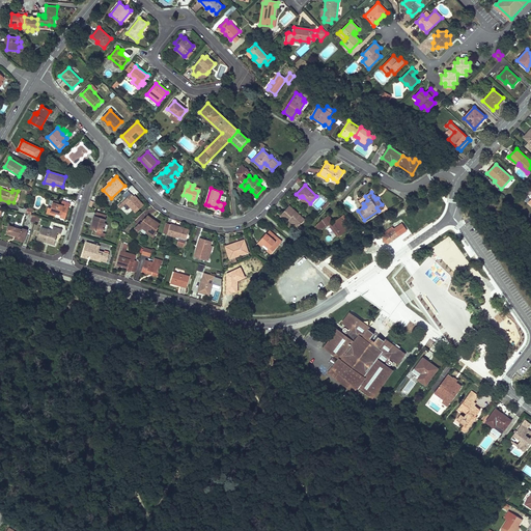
[(124,204),(127,203),(131,207),(136,213),(143,205),(134,195),(132,197),(130,200),(127,197),(118,205),(121,208),(123,206),(124,204)]
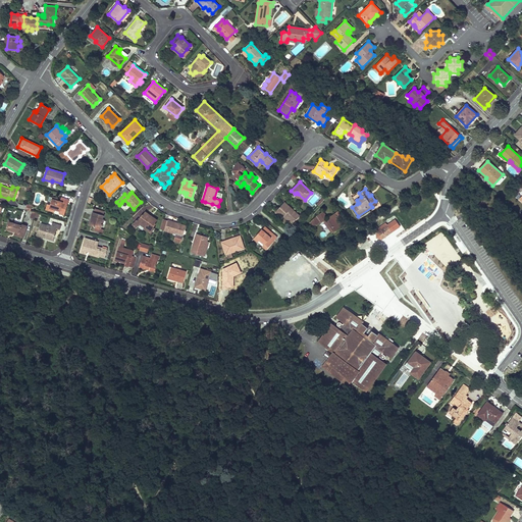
[(298,194),(297,193),(295,194),(303,202),(305,200),(298,194)]
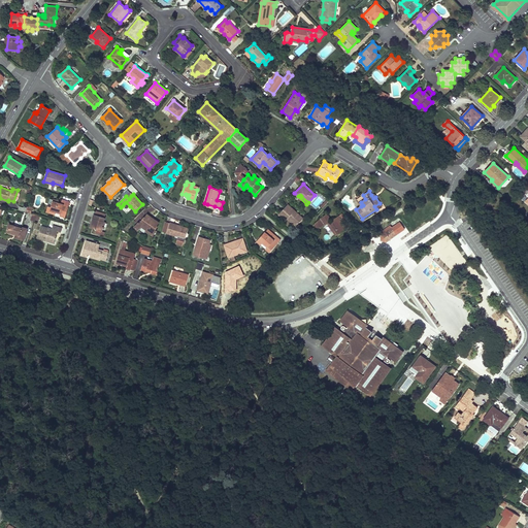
[(47,206),(46,211),(55,215),(56,211),(61,213),(60,216),(65,218),(70,202),(62,200),(61,204),(58,203),(59,201),(53,200),(51,207),(47,206)]
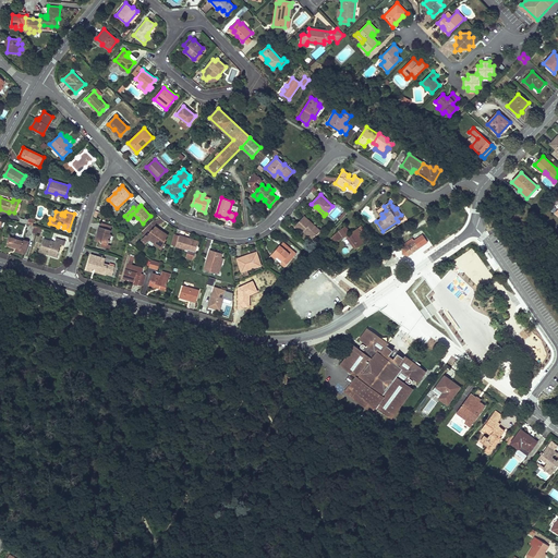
[(304,216),(294,226),(302,232),(303,232),(305,230),(306,231),(313,238),(320,231),(304,216)]
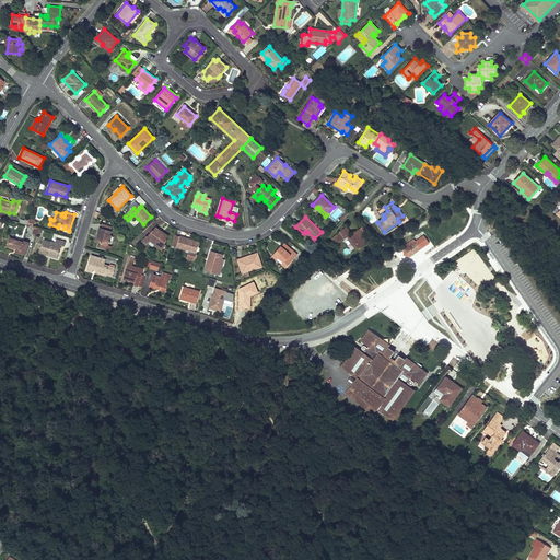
[(339,232),(333,240),(336,244),(347,236),(356,251),(368,242),(362,233),(359,229),(351,234),(347,226),(339,232)]
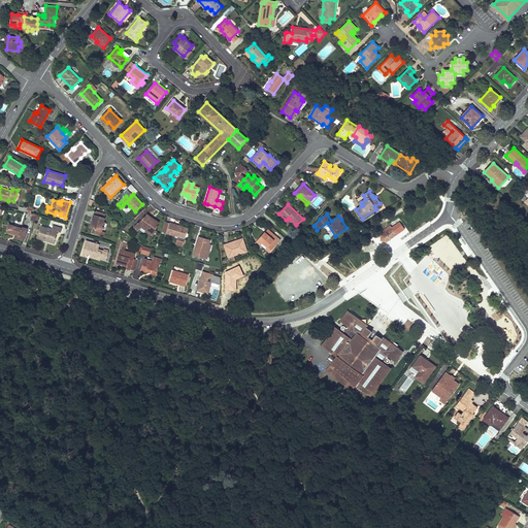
[(94,215),(91,223),(92,223),(91,228),(96,229),(95,233),(100,234),(101,231),(103,227),(102,227),(104,222),(105,218),(104,218),(95,215),(94,215)]
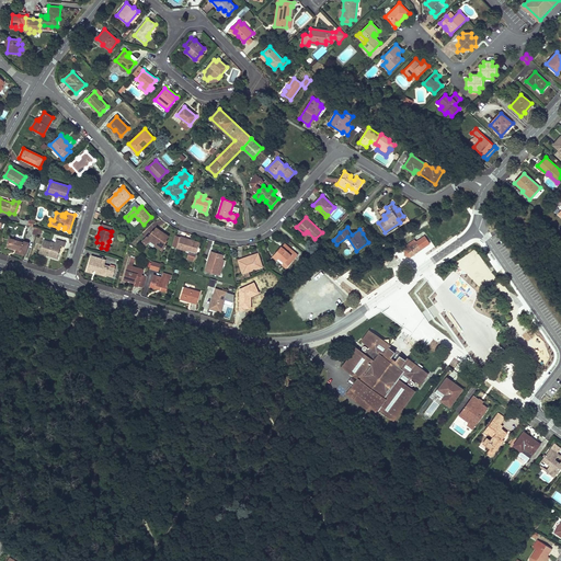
[(156,228),(153,231),(152,230),(148,237),(147,236),(142,240),(146,245),(151,241),(156,244),(155,244),(162,250),(167,245),(164,244),(167,241),(167,240),(169,237),(163,233),(163,235),(160,232),(161,231),(156,228)]
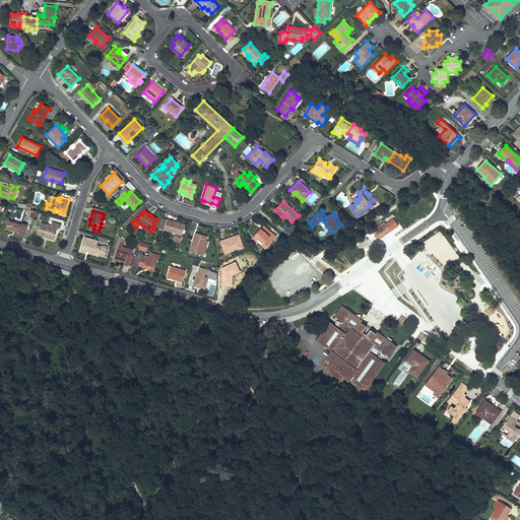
[(380,239),(384,235),(399,226),(394,218),(386,224),(384,221),(376,228),(375,233),(375,237),(380,239)]
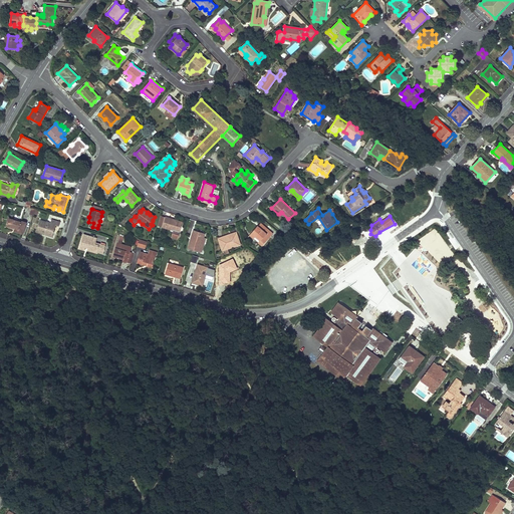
[(165,217),(165,220),(160,218),(158,226),(162,227),(174,230),(172,237),(178,238),(183,222),(175,220),(175,221),(174,220),(165,217)]
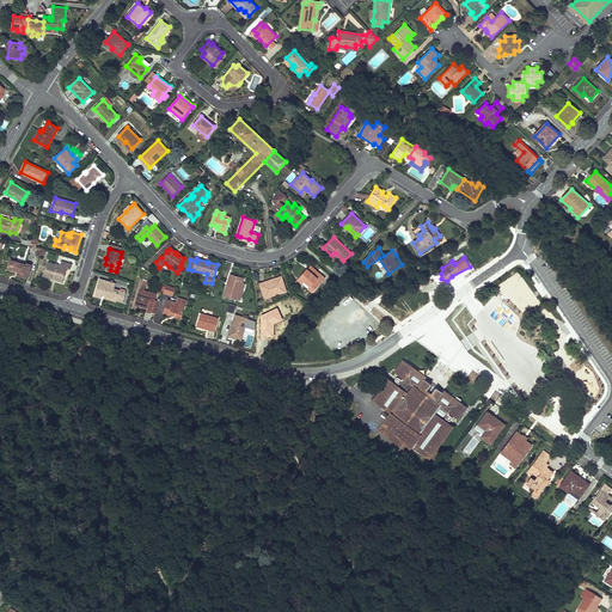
[(31,265),(11,259),(7,269),(17,271),(17,270),(18,271),(17,275),(28,277),(31,265)]
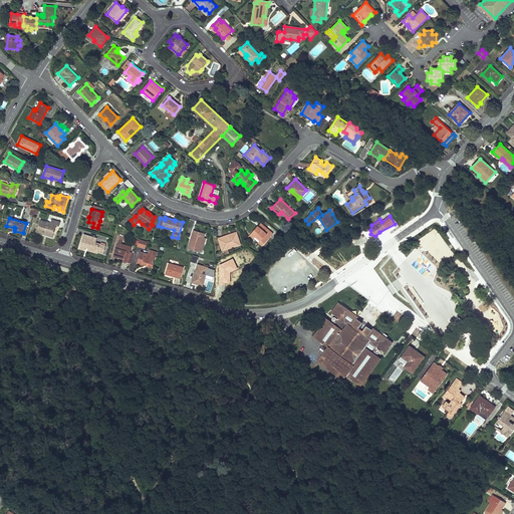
[(51,220),(50,223),(40,220),(36,231),(52,236),(55,225),(59,226),(60,222),(51,220)]
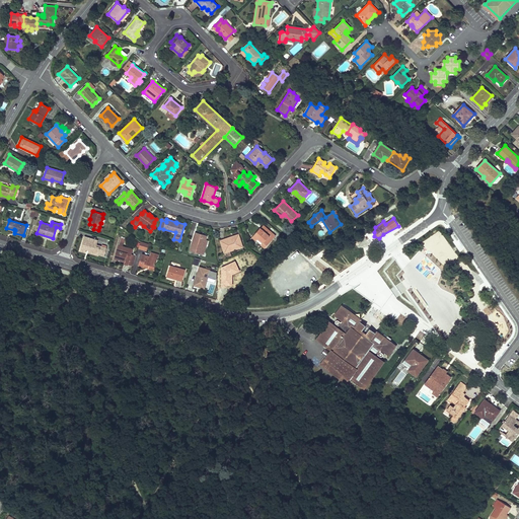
[(263,226),(261,229),(267,234),(269,231),(263,226)]
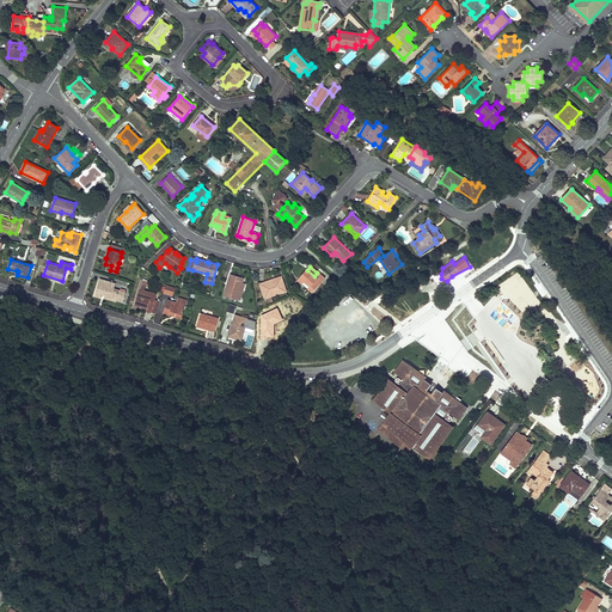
[(306,269),(298,280),(303,283),(305,281),(310,286),(307,288),(313,293),(325,279),(317,273),(314,276),(307,270),(306,269)]
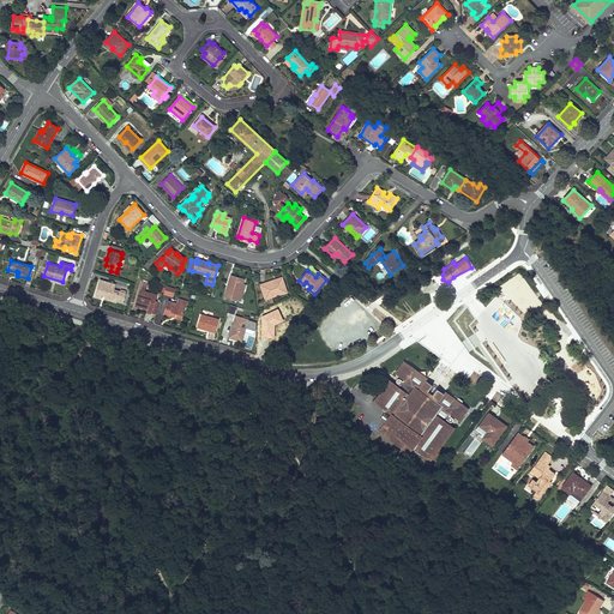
[(232,275),(228,284),(230,284),(229,287),(228,286),(224,296),(238,301),(245,280),(232,275)]
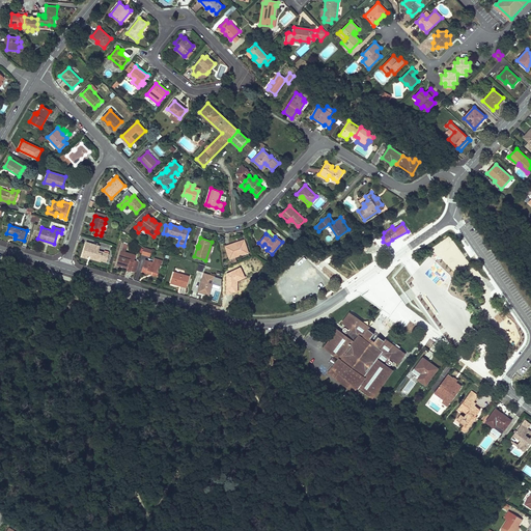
[(244,241),(226,246),(230,258),(231,258),(234,256),(248,252),(244,241)]
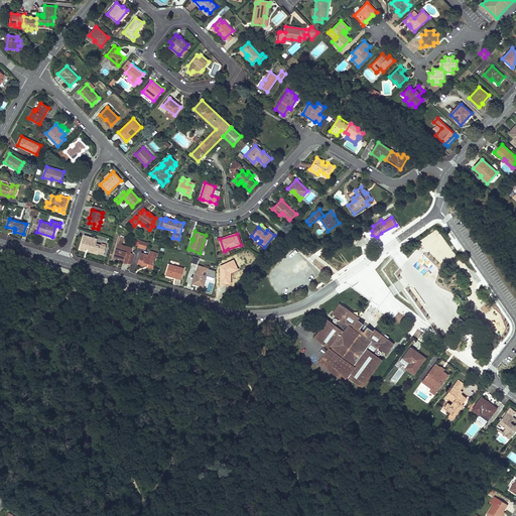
[(98,239),(84,235),(80,249),(85,251),(87,247),(89,248),(88,250),(98,253),(104,254),(106,247),(100,245),(100,246),(96,245),(96,244),(98,239)]
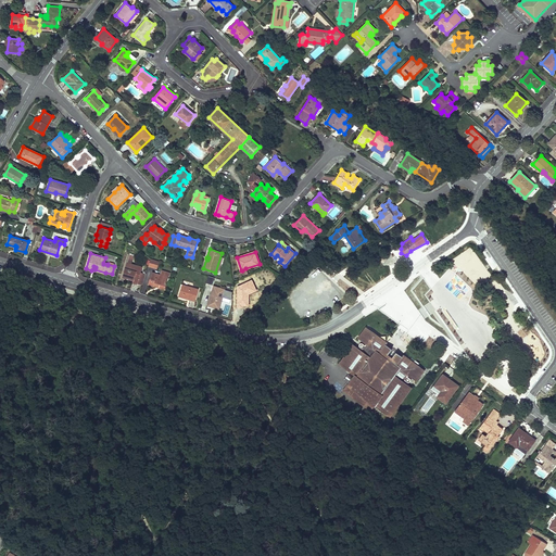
[(126,263),(123,277),(128,278),(134,279),(133,282),(142,286),(146,274),(140,273),(142,267),(131,264),(126,263)]
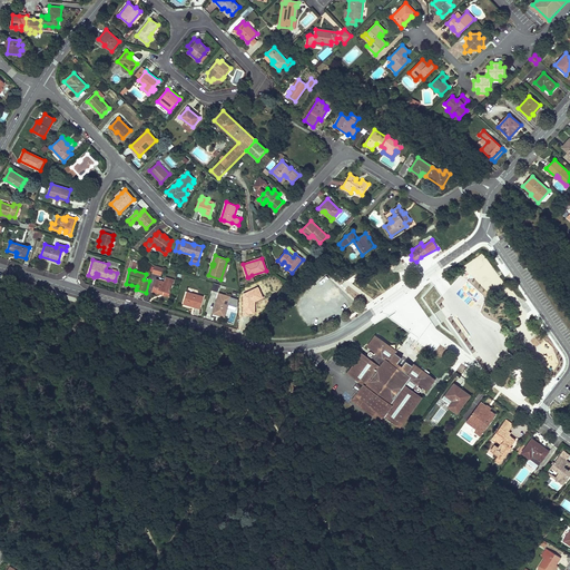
[(156,279),(151,292),(157,293),(158,290),(164,292),(163,295),(169,296),(174,281),(166,277),(164,282),(156,279)]
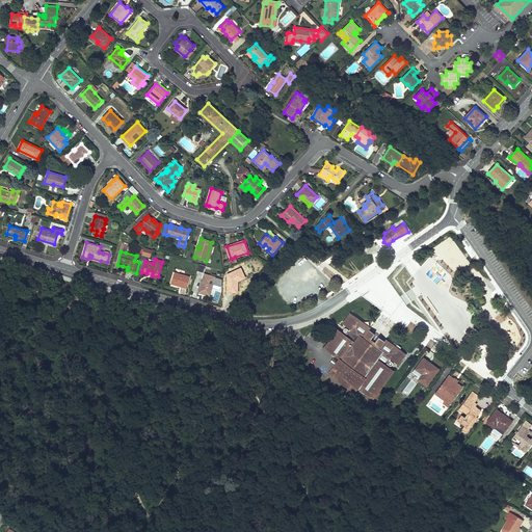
[(246,263),(243,267),(253,276),(256,272),(246,263)]
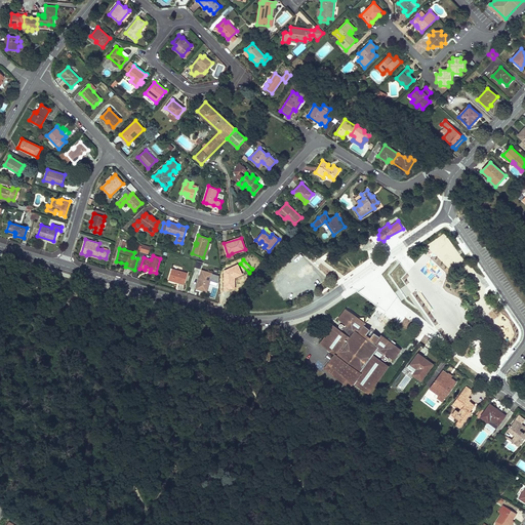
[(240,264),(226,280),(233,287),(240,279),(242,281),(249,273),(240,264)]
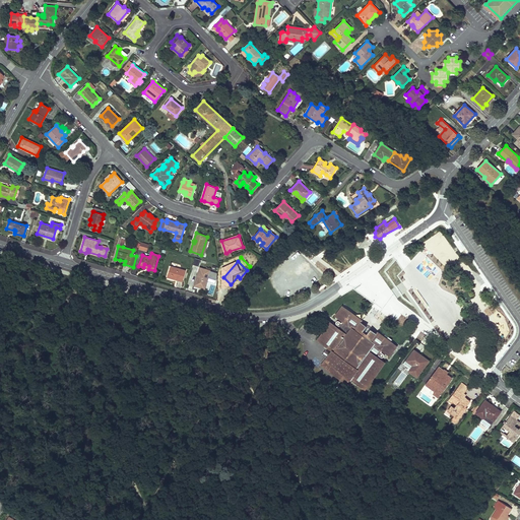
[(183,281),(186,270),(171,266),(167,277),(171,278),(172,276),(177,278),(177,279),(183,281)]
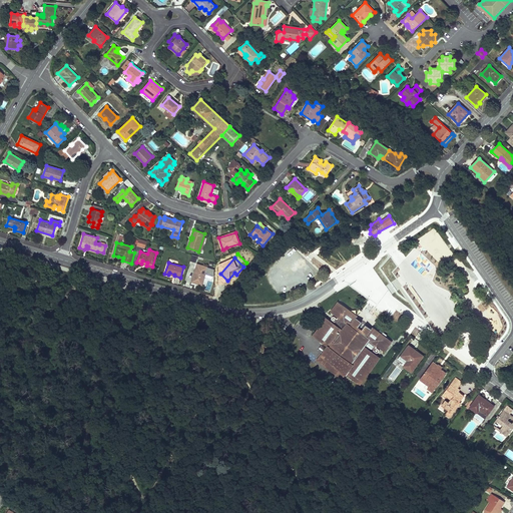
[(197,264),(191,282),(201,285),(207,268),(197,264)]
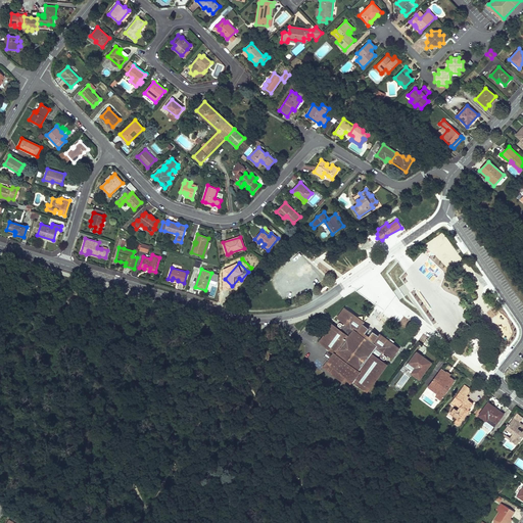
[(239,278),(232,286),(234,287),(241,280),(239,278)]
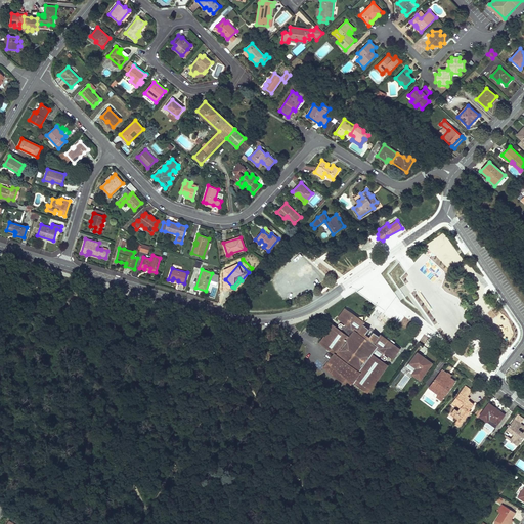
[(388,365),(387,364),(380,360),(381,358),(384,360),(385,360),(386,360),(387,359),(387,358),(387,357),(386,356),(384,355),(385,353),(392,358),(393,359),(400,349),(390,342),(380,335),(379,336),(374,332),(369,329),(363,324),(365,323),(354,315),(345,308),(338,318),(339,319),(345,323),(344,325),(342,323),(341,323),(340,323),(339,324),(339,325),(339,326),(342,329),(341,331),(334,325),(333,324),(319,343),(321,343),(335,353),(323,367),(349,387),(353,382),(366,391),(367,392),(388,365)]
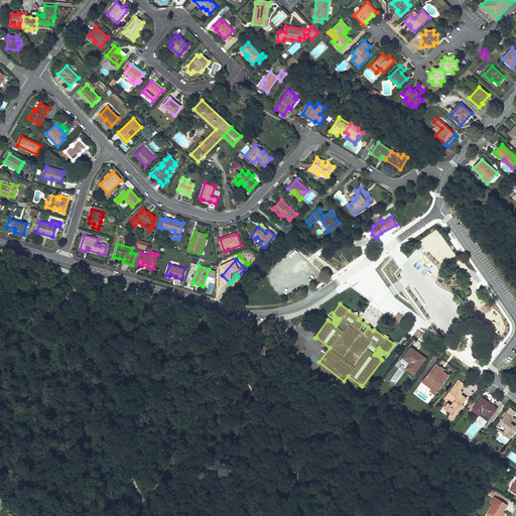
[(503,325),(503,315),(491,315),(491,325),(503,325)]
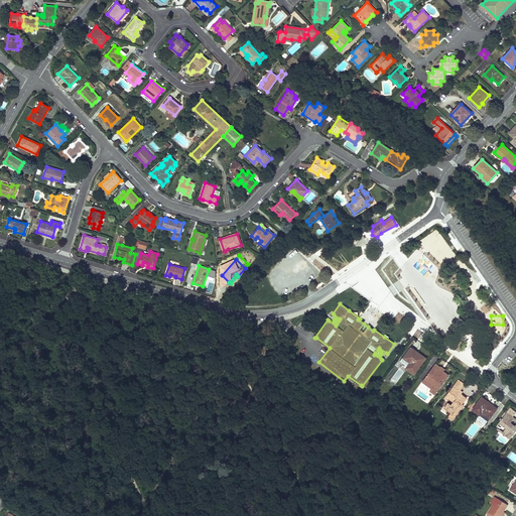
[(411,348),(403,358),(409,363),(406,368),(413,374),(425,358),(417,353),(416,353),(414,352),(415,351),(411,348)]
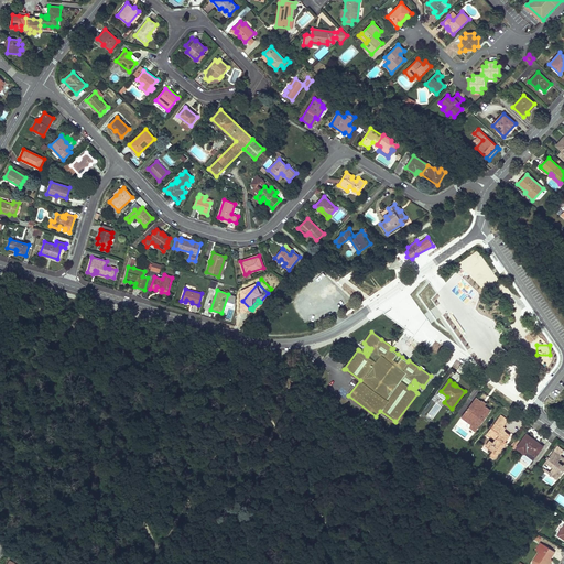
[(476,398),(462,416),(472,424),(469,426),(476,431),(490,411),(484,405),(483,408),(479,405),(481,402),(480,402),(476,398)]
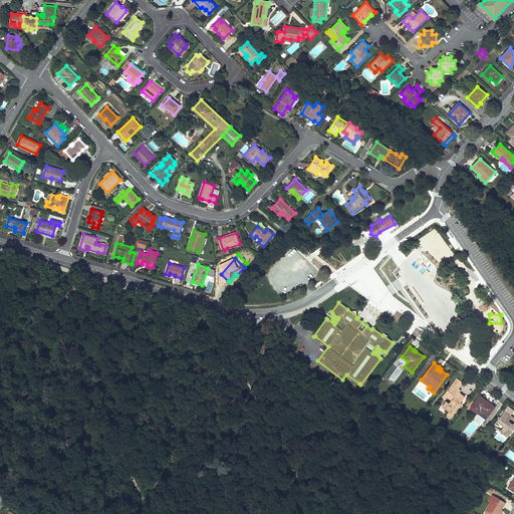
[(462,382),(456,378),(452,384),(458,389),(462,382)]
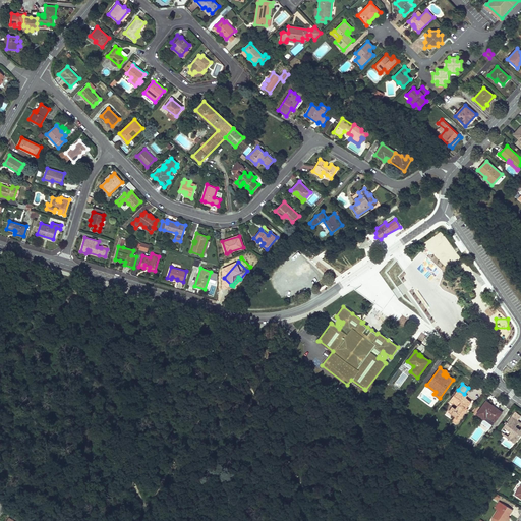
[(458,390),(450,402),(453,404),(454,403),(458,406),(455,409),(453,407),(449,412),(456,417),(454,420),(458,423),(467,409),(466,408),(471,402),(466,399),(465,400),(463,399),(465,395),(464,394),(458,390)]
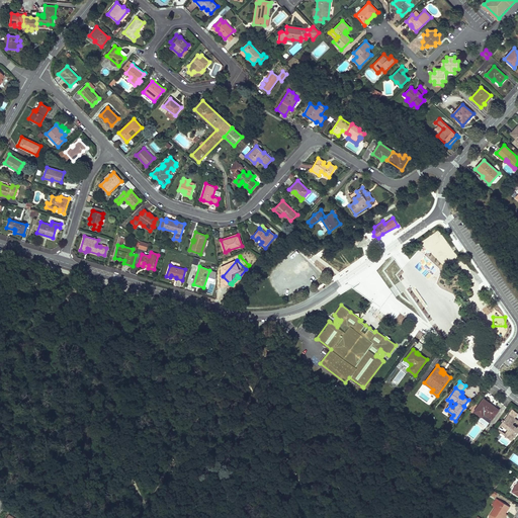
[(491,405),(484,399),(473,412),(481,416),(478,420),(487,426),(499,410),(493,406),(492,407),(490,406),(491,405)]
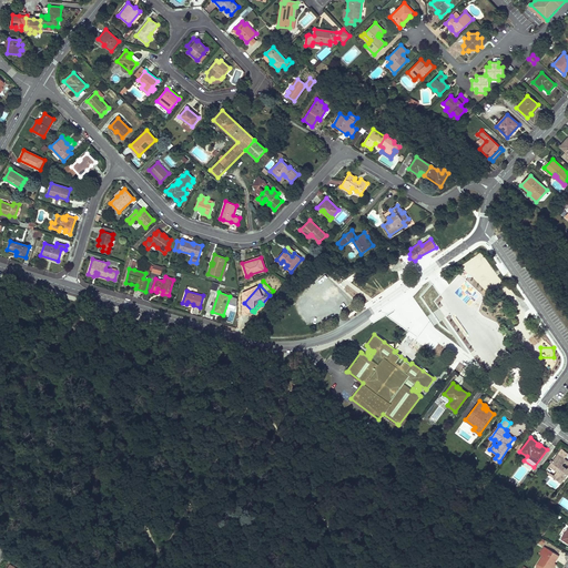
[(557,454),(550,464),(558,469),(553,476),(561,483),(567,474),(567,466),(566,469),(561,466),(566,460),(557,454)]
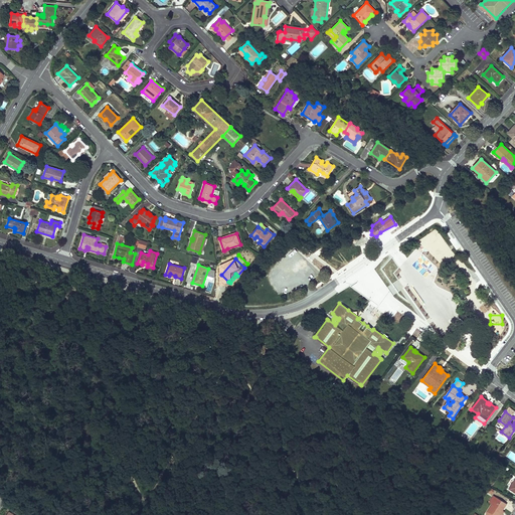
[(506,504),(496,497),(492,504),(486,514),(487,514),(499,514),(501,513),(500,512),(501,511),(502,511),(502,510),(506,504)]
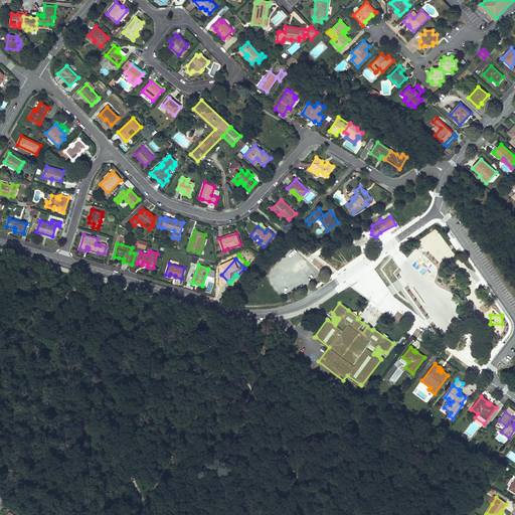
All buildings are outlined.
